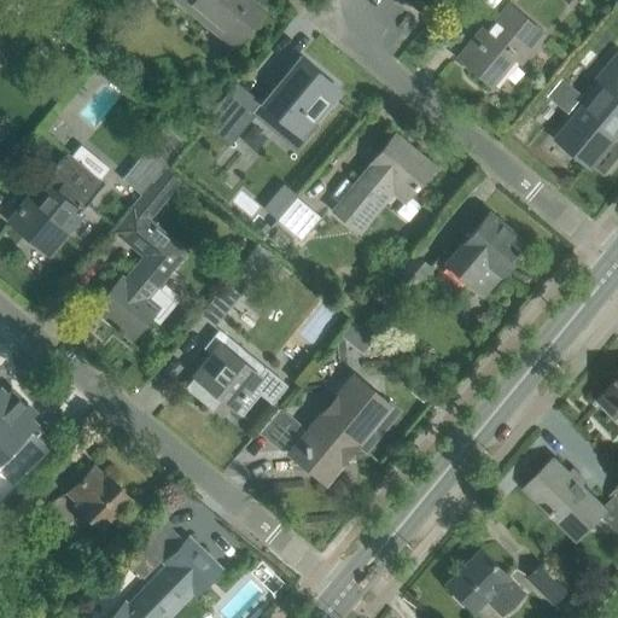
[(186,0),(222,29),(227,23),(242,36),(263,11),(250,0),(186,0)]
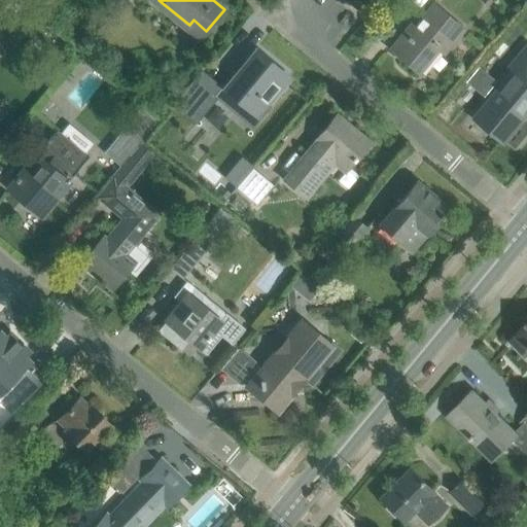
[(437,47),(443,51),(462,29),(433,4),(408,35),(405,33),(391,49),(417,71),(437,47)]
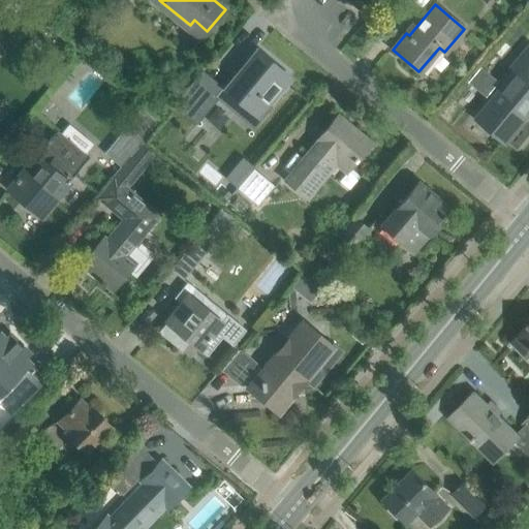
[(517,70),(476,119),(502,141),(528,109),(528,45),(512,66),(517,70)]
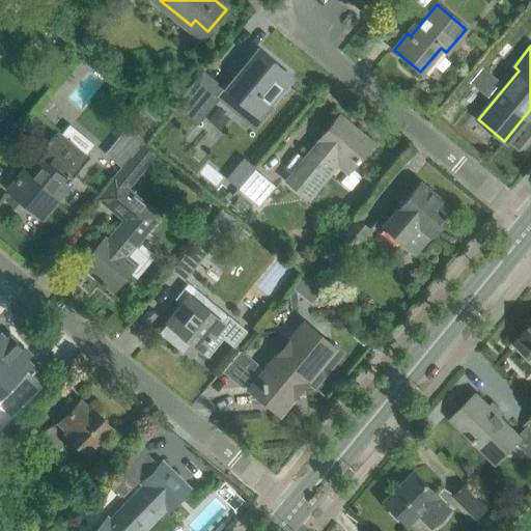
[(269,104),(290,78),(258,51),(226,90),(250,109),(259,96),(269,104)]
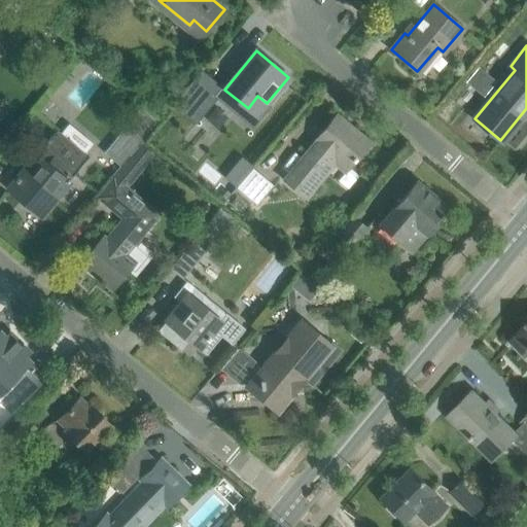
[(194,77),(178,97),(200,115),(216,96),(194,77)]
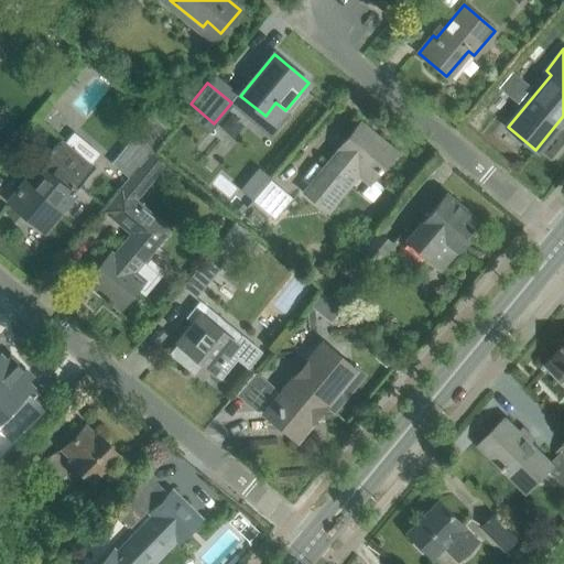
[(372,177),(393,152),(360,125),(304,192),(324,208),(359,166),(372,177)]
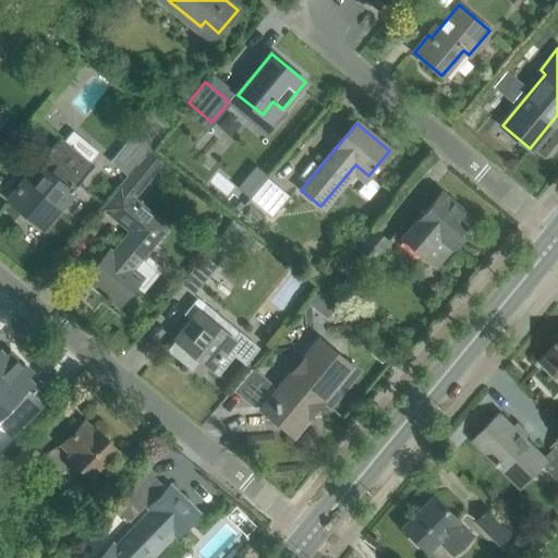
[(37,164),(15,190),(16,191),(9,199),(43,227),(49,218),(50,219),(73,193),(72,192),(94,166),(89,162),(99,150),(72,129),(63,141),(60,138),(38,165),(37,164)]
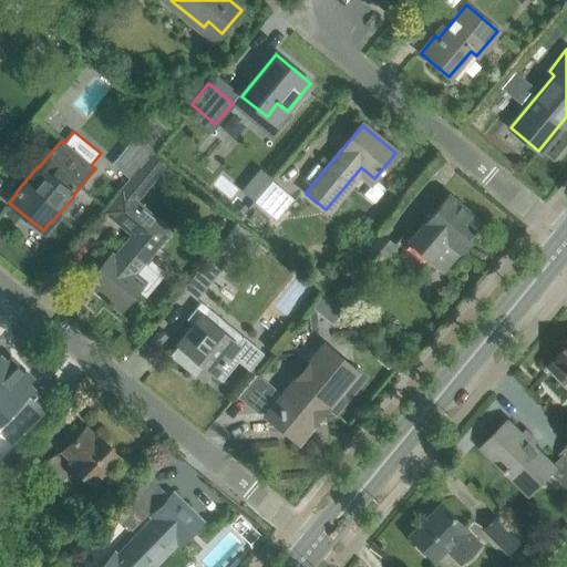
[(135,134),(111,164),(129,177),(152,148),(135,134)]
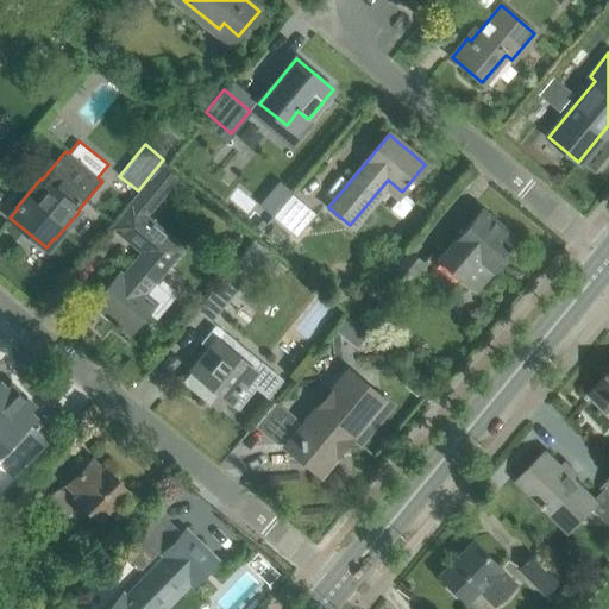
[(119,272),(92,305),(115,324),(113,325),(118,328),(119,326),(129,334),(150,309),(156,314),(170,295),(155,282),(184,246),(145,213),(175,179),(162,168),(112,227),(142,251),(123,275),(119,272)]
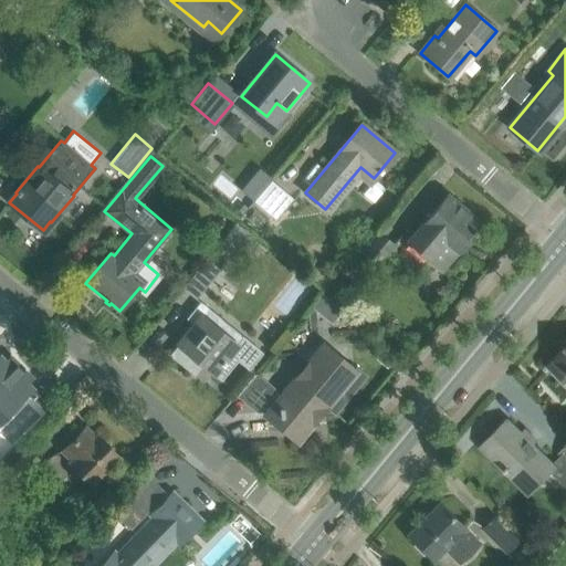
[(272,180),(254,202),(276,220),(295,198),(272,180)]
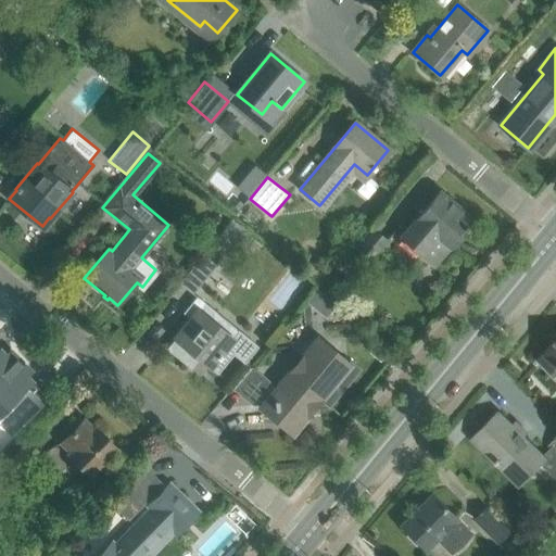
[(439,191),(401,236),(434,264),(464,229),(465,230),(468,226),(467,225),(471,219),(439,191)]
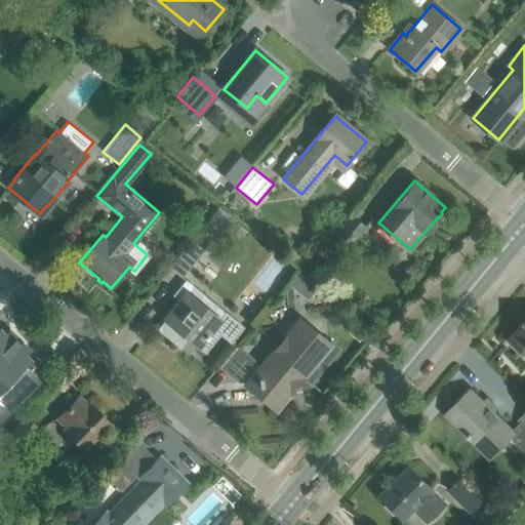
[(169,267),(180,276),(229,216),(218,207),(169,267)]
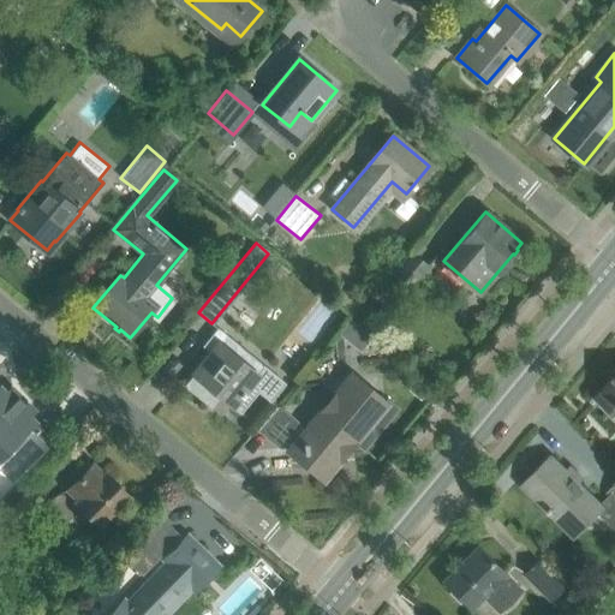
[(413,250),(384,286),(402,300),(431,264),(413,250)]
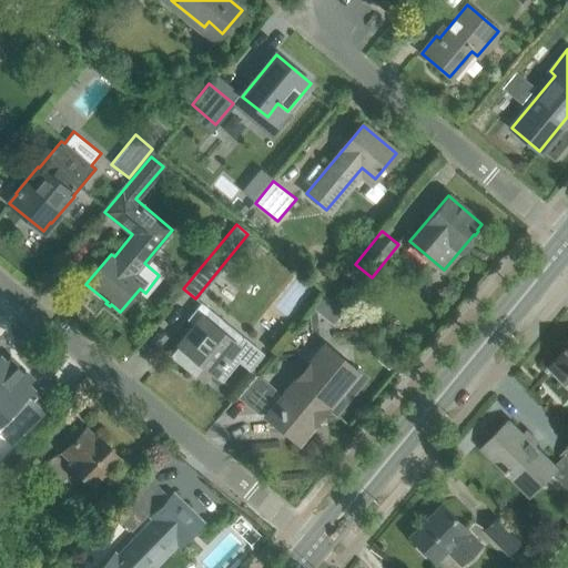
[(276,304),(290,314),(308,291),(296,280),(276,304)]
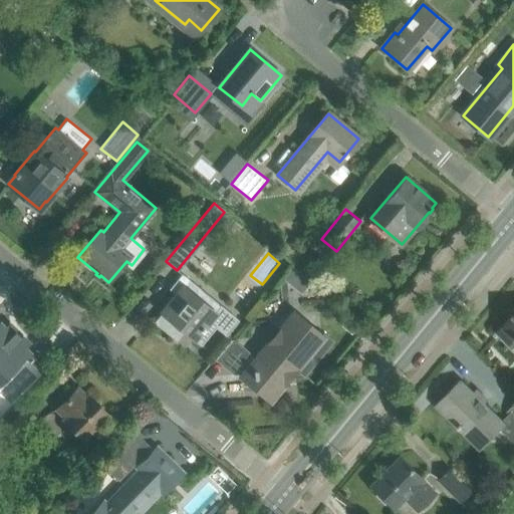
[(238,319),(182,274),(170,289),(177,295),(155,322),(175,339),(183,330),(201,345),(216,327),(226,335),(238,319)]
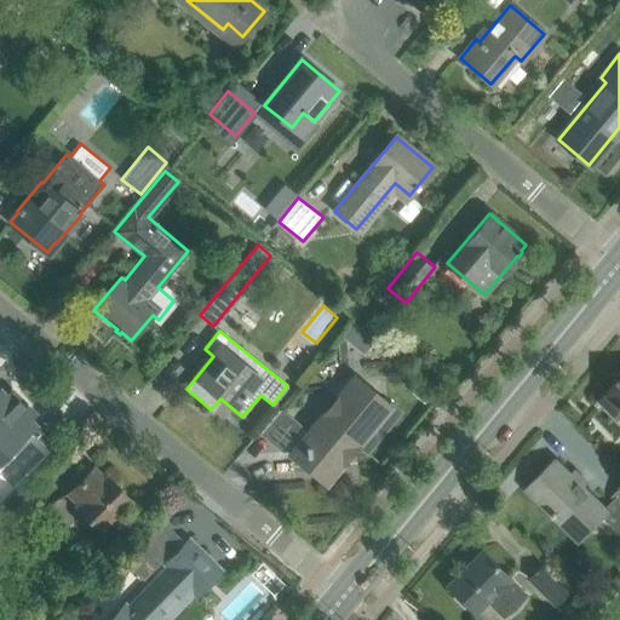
[(619,380),(601,401),(616,418),(619,413),(619,380)]
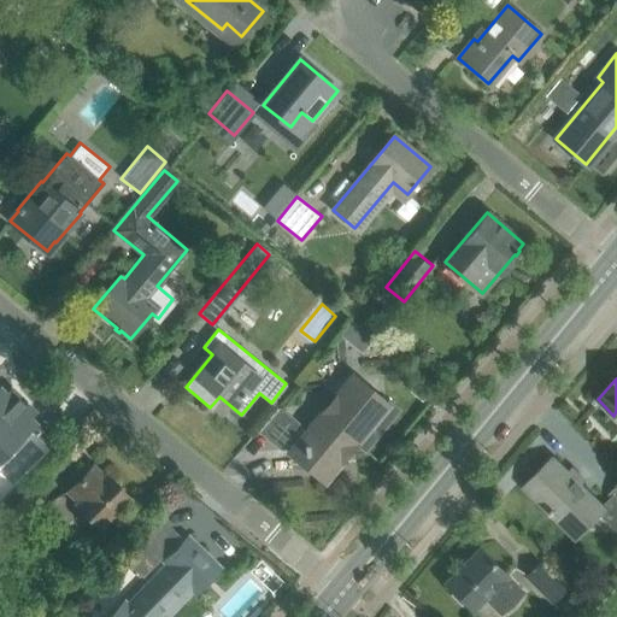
[(418,381),(409,392),(419,400),(429,389),(418,381)]
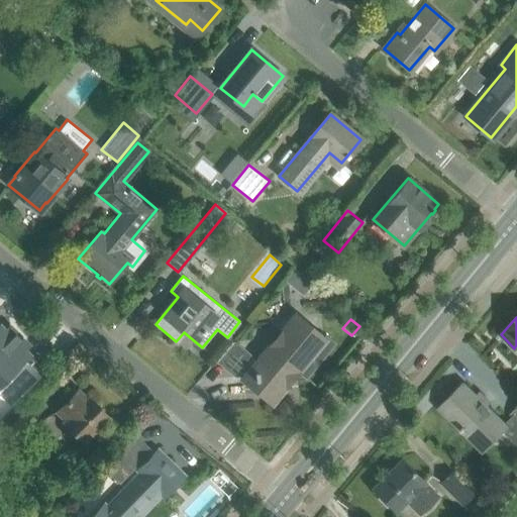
[(0,383),(28,354),(23,350),(25,342),(20,341),(13,334),(12,329),(4,330),(0,326),(0,383)]
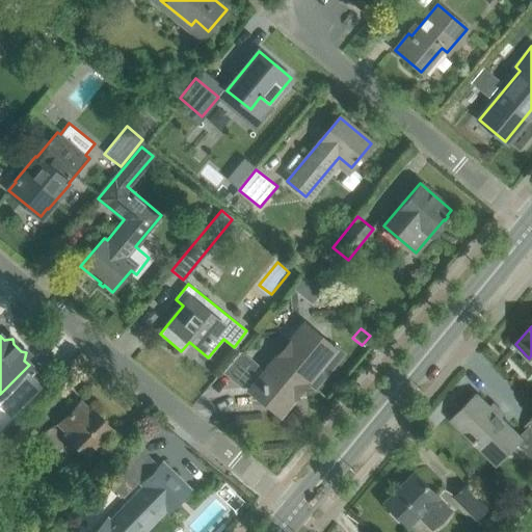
[(331,347),(319,337),(290,339),(291,355),(276,356),(278,371),(262,372),(264,401),(294,399),(292,383),(308,382),(314,387),(312,389),(313,390),(318,383),(317,383),(342,353),(333,346),(331,347)]
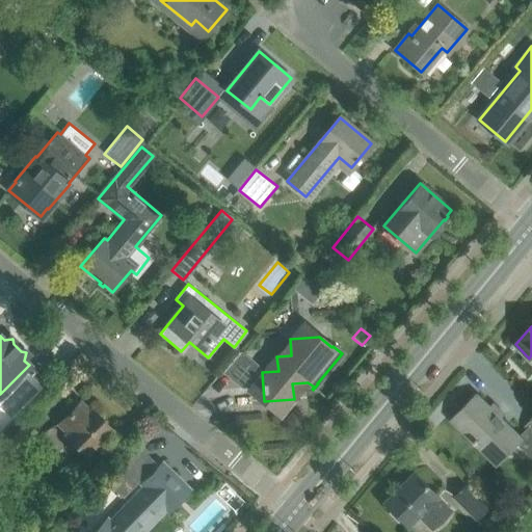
[(496,464),(516,444),(522,439),(519,436),(477,395),(452,420),(496,464)]
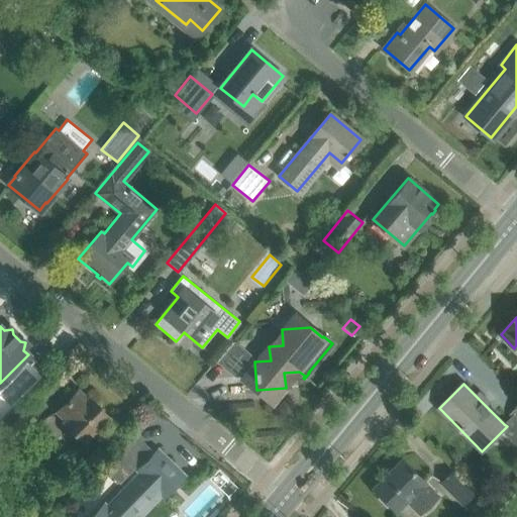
[(86,400),(77,391),(58,411),(67,420),(64,423),(84,442),(108,417),(88,398),(86,400)]
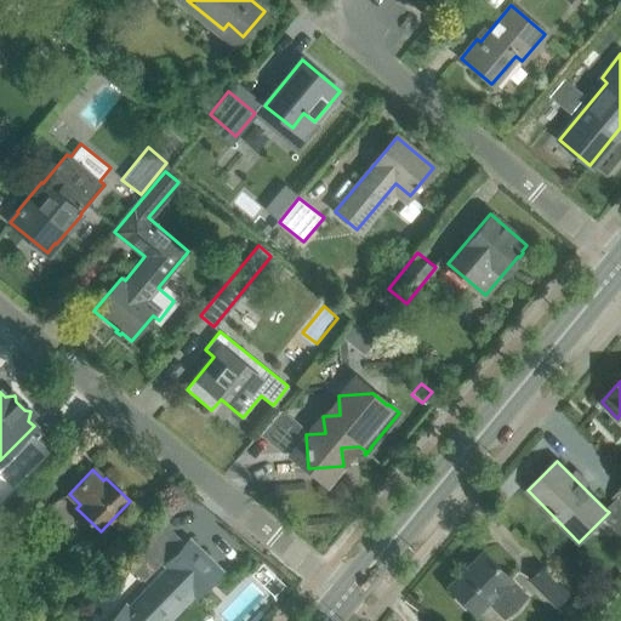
[(28,486),(4,510),(26,531),(50,507),(28,486)]
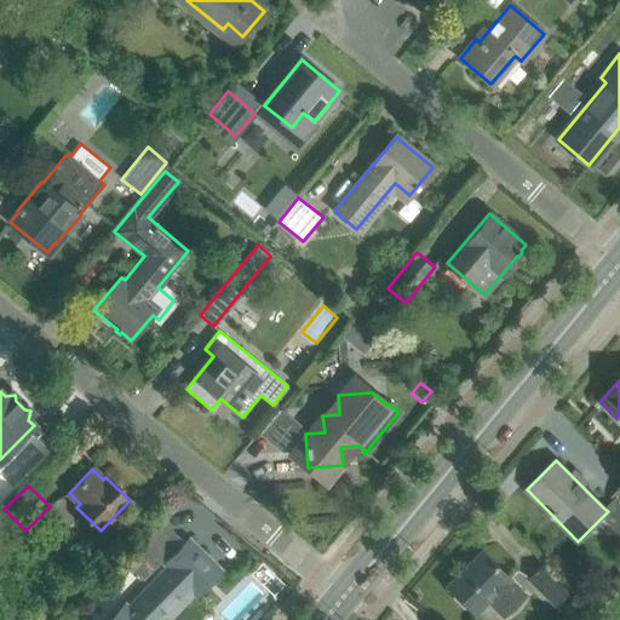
[(613,500),(604,509),(608,511),(602,517),(615,529),(619,529),(619,488),(612,498),(613,500)]
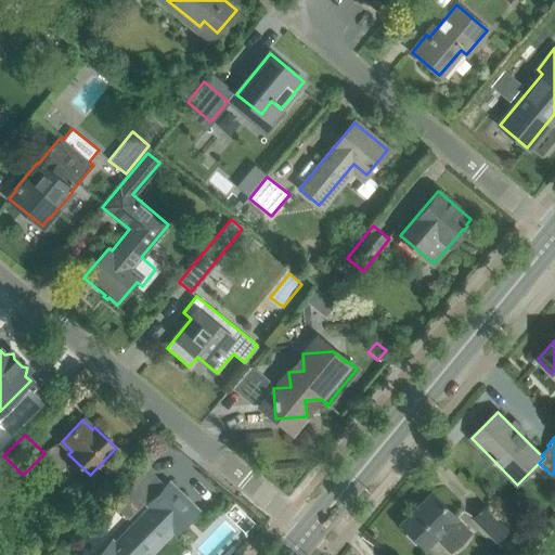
[(128,482),(119,492),(138,510),(146,500),(128,482)]
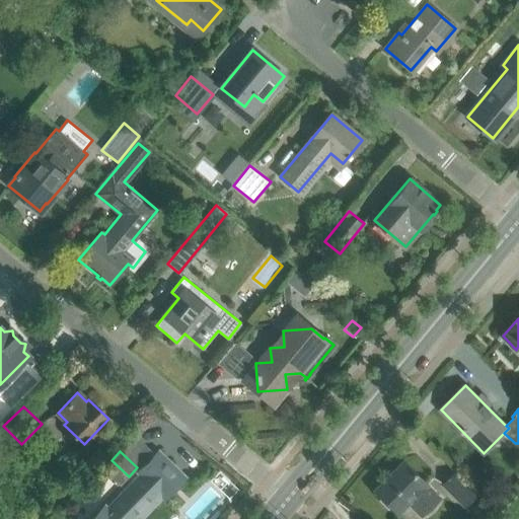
[(182,477),(158,453),(139,472),(142,474),(107,510),(104,508),(93,518),(130,518),(158,491),(163,497),(182,477)]
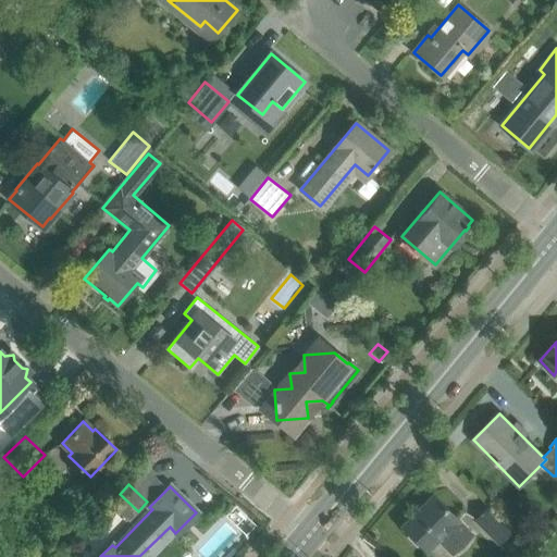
[(457,519),(432,495),(401,525),(426,551),(435,542),(448,555),(470,533),(457,519)]
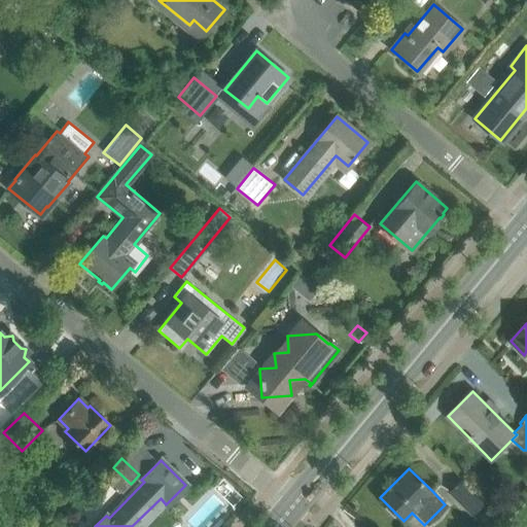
[(460,478),(446,492),(468,515),(483,499),(460,478)]
